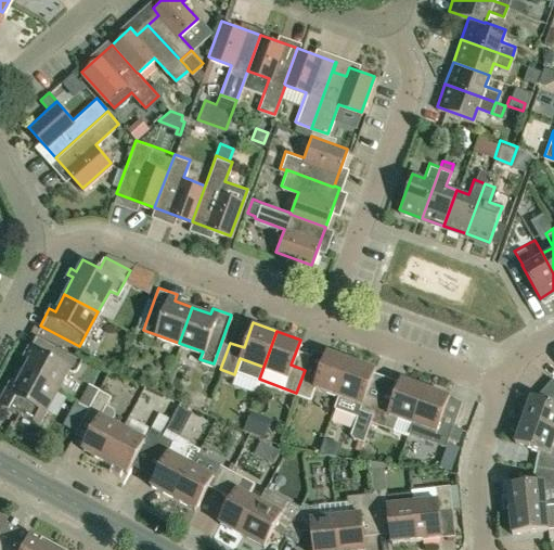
[(82,358),(59,345),(36,333),(26,350),(33,354),(23,371),(56,388),(68,366),(73,368),(78,366),(82,358)]
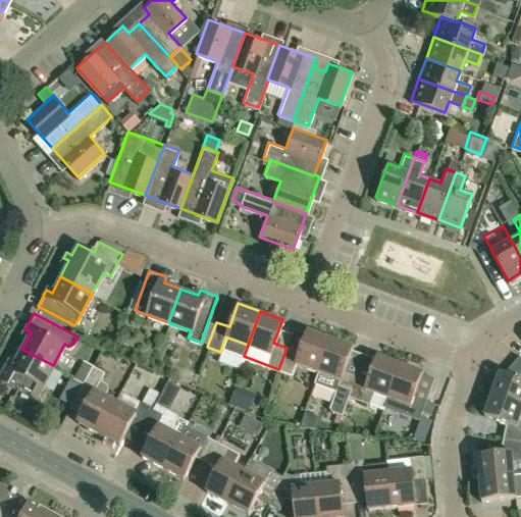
[(287,348),(278,369),(291,373),(296,362),(317,370),(329,337),(307,328),(299,352),(287,348)]
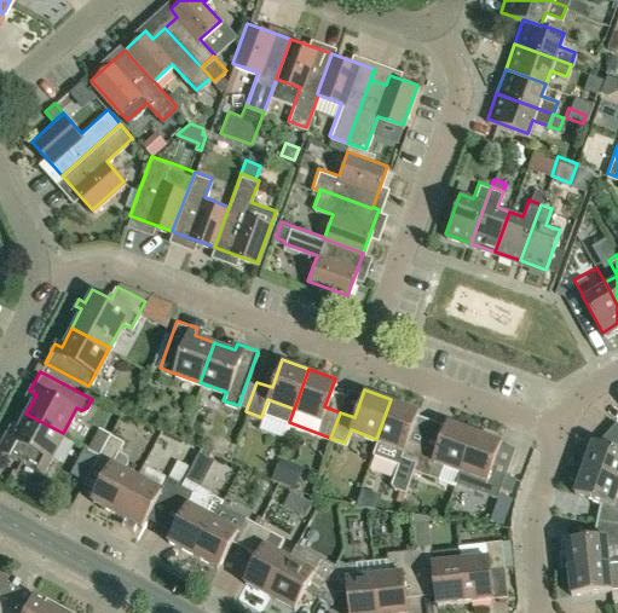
[(413,468),(422,443),(408,437),(417,409),(391,399),(376,439),(373,450),(398,460),(391,480),(394,484),(405,489),(413,468)]
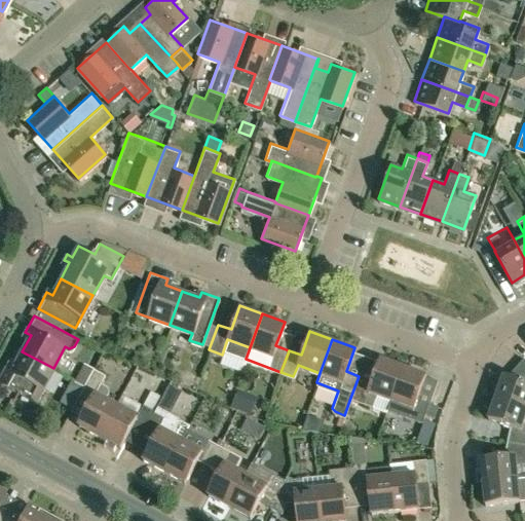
[(0,381),(36,401),(53,368),(22,351),(13,367),(7,364),(0,378),(0,381)]
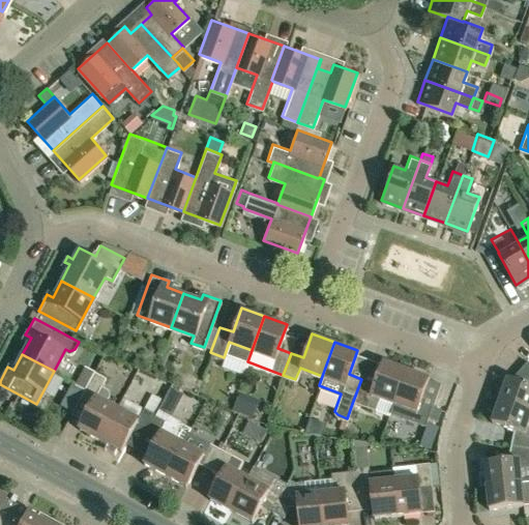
[(392,402),(405,368),(383,359),(374,383),(361,379),(353,401),(375,408),(379,397),(392,402)]
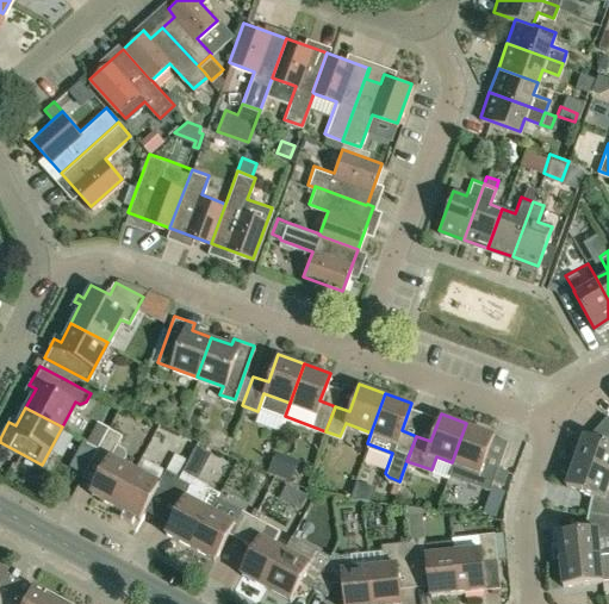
[(466,423),(452,462),(478,472),(471,490),(486,494),(497,465),(483,460),(492,433),(466,423)]
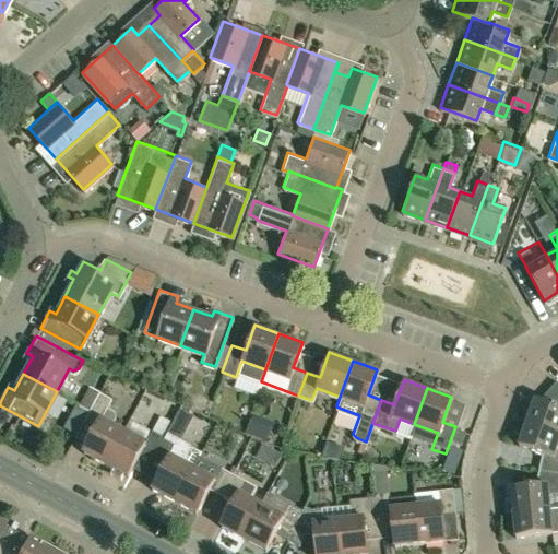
[(113,410),(106,407),(111,397),(98,390),(83,419),(95,426),(82,449),(105,461),(123,427),(110,421),(114,415),(115,414),(115,412),(114,411),(113,410)]
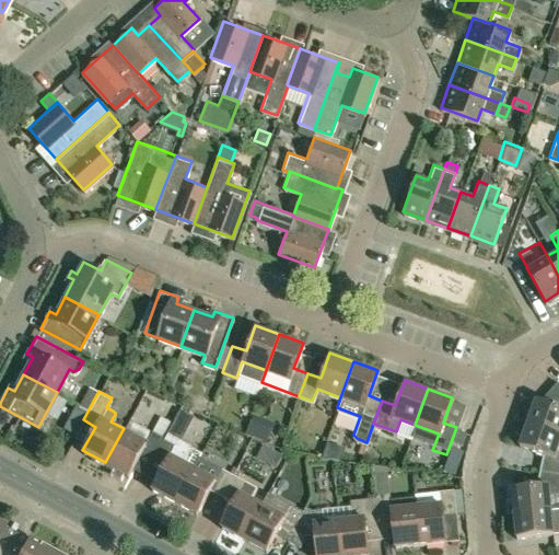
[(558,405),(535,397),(527,420),(558,431),(558,405)]
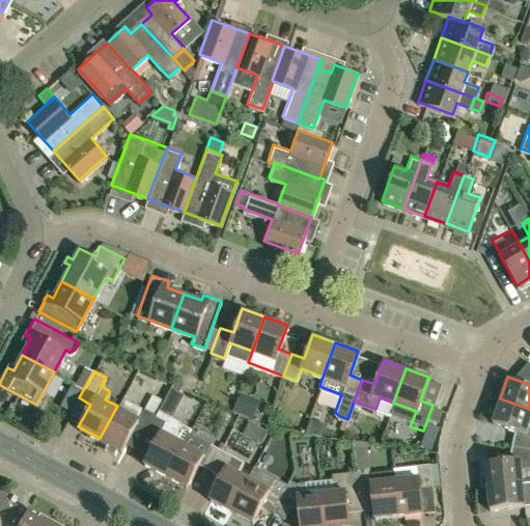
[(100,438),(120,449),(133,427),(144,434),(156,413),(122,395),(117,406),(100,438)]
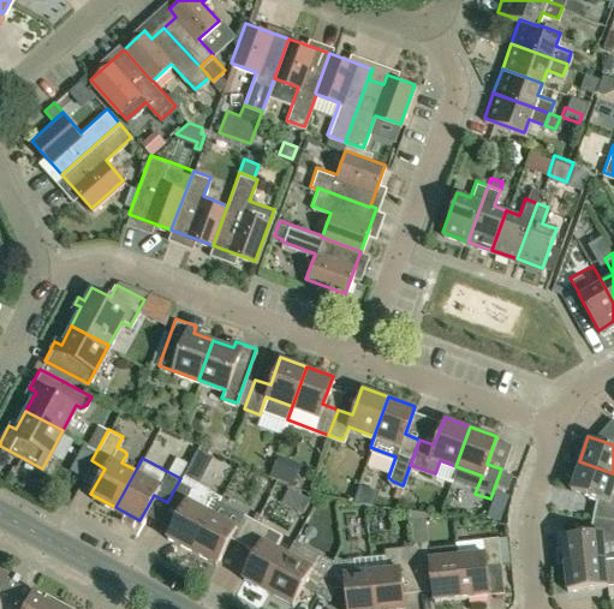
[(613,491),(612,490),(613,483),(613,473),(579,461),(570,487),(595,496),(591,513),(613,515),(613,491)]
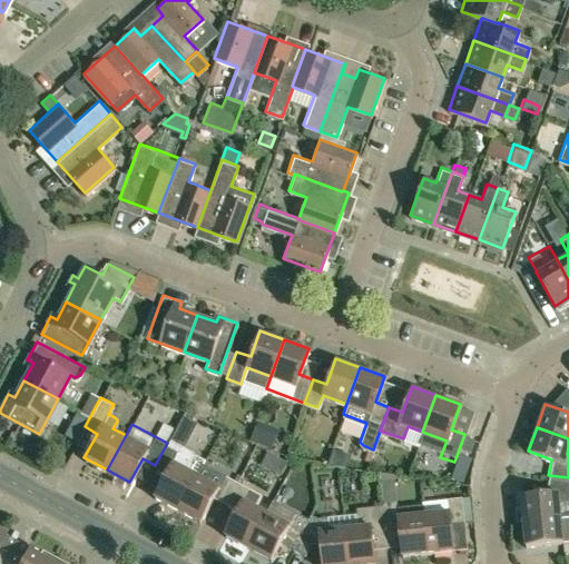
[(167,471),(154,495),(177,507),(196,473),(204,457),(195,453),(190,454),(189,449),(180,445),(178,448),(167,443),(155,465),(167,471)]
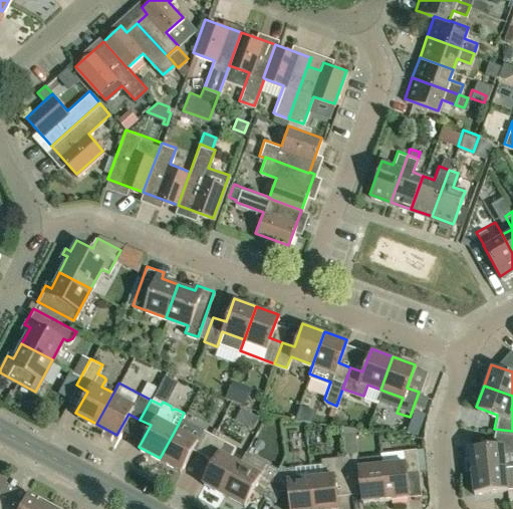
[(203,453),(214,434),(202,427),(197,438),(177,427),(160,458),(180,469),(192,448),(203,453)]
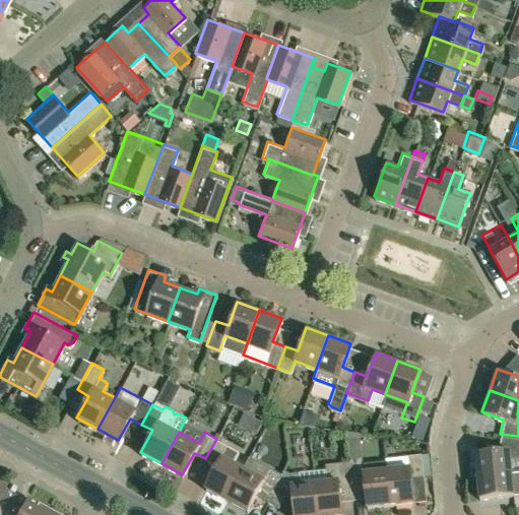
[(518,455),(518,436),(500,434),(497,449),(474,452),(476,474),(511,470),(509,457),(518,455)]
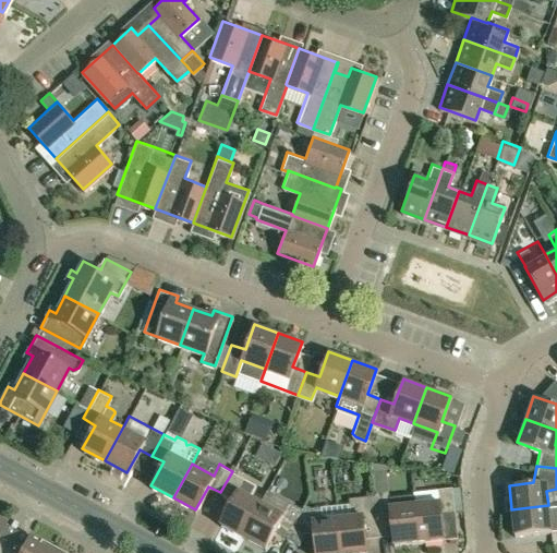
[(250,495),(256,483),(232,471),(220,492),(232,499),(220,523),(242,535),(261,501),(250,495)]
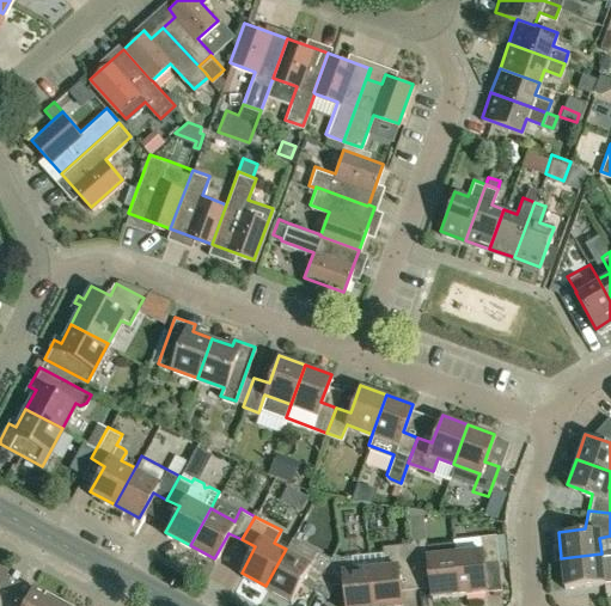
[(454,551),(458,593),(487,589),(483,561),(498,558),(495,532),(480,533),(481,548),(454,551)]
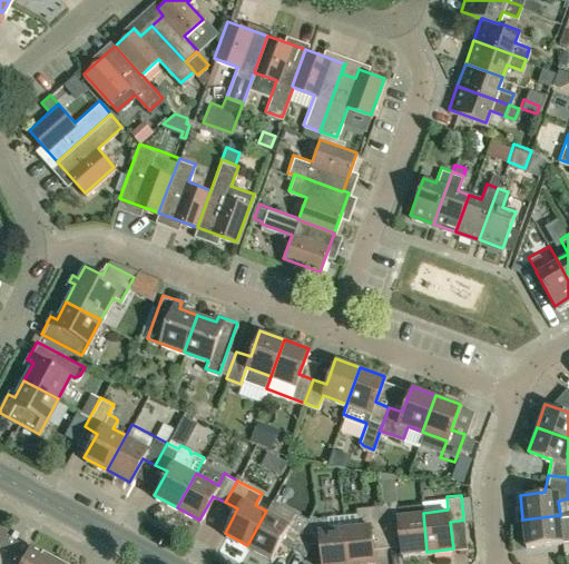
[(427,552),(423,513),(398,515),(395,497),(381,498),(381,503),(384,527),(398,526),(401,554),(427,552)]
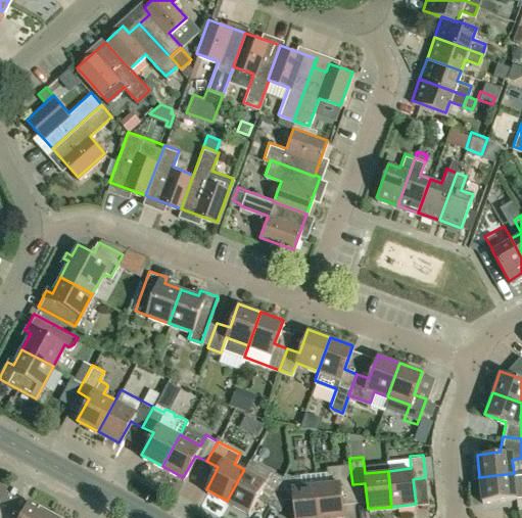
[(339,486),(352,484),(349,462),(326,465),(326,470),(315,471),(319,517),(329,517),(343,517),(339,486)]
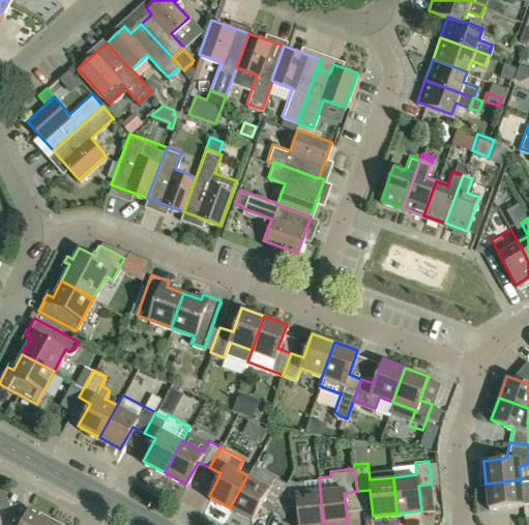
[(274,502),(285,482),(273,475),(268,487),(247,475),(230,507),(252,519),(263,496),(274,502)]
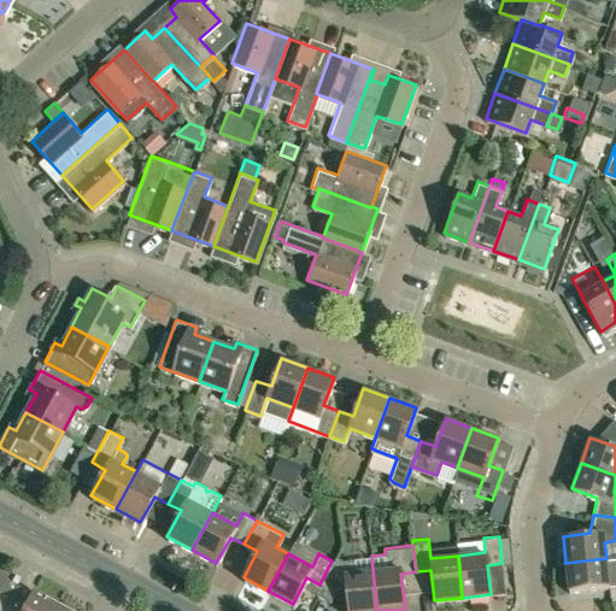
[(376,610),(371,556),(342,559),(335,554),(332,560),(320,585),(316,592),(329,599),(336,587),(346,586),(348,610),(376,610)]
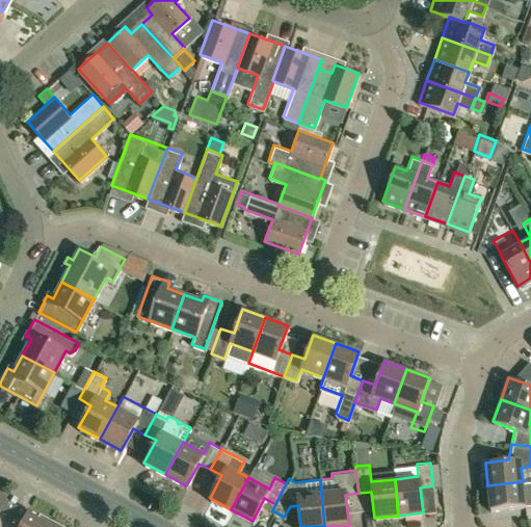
[(523,481),(487,485),(489,508),(525,504),(530,503),(530,495),(524,496),(523,481)]
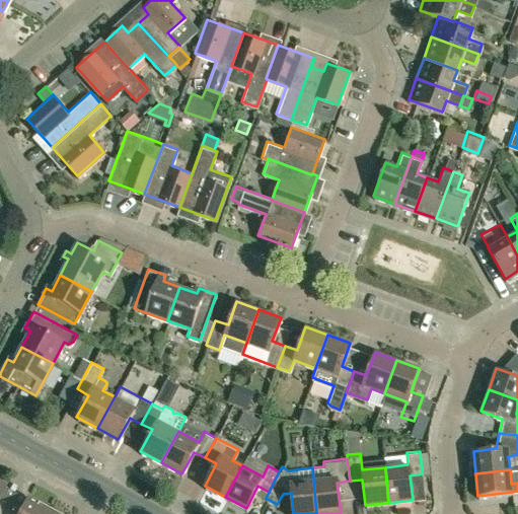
[(44,513),(48,507),(25,496),(15,513),(6,513),(3,512),(1,513),(44,513)]
